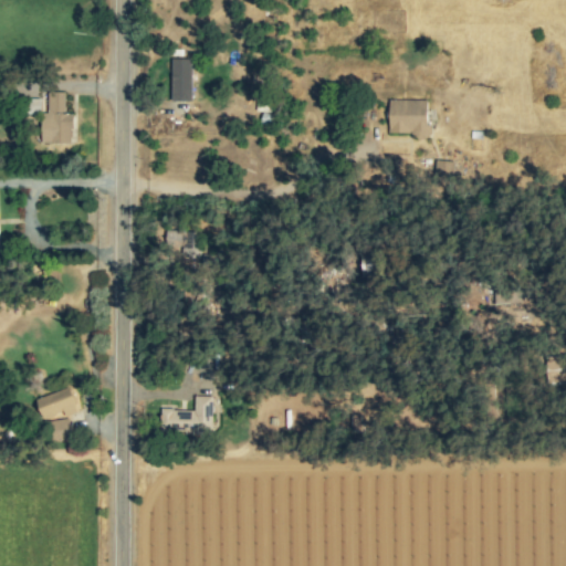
[(170,101),(191,101),(191,59),(171,59),(170,101)]
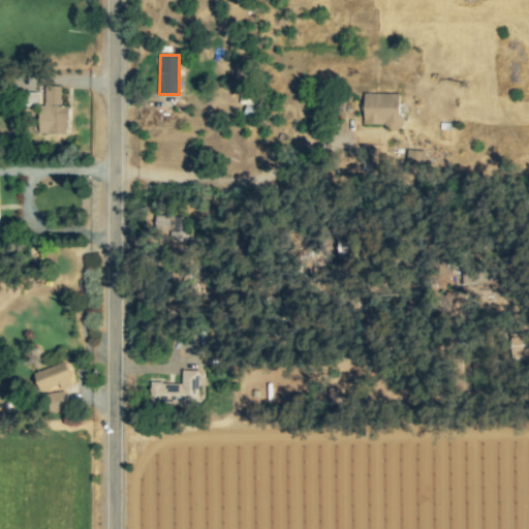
[(40,133),(66,134),(67,105),(60,105),(61,86),(41,86),(40,133)]
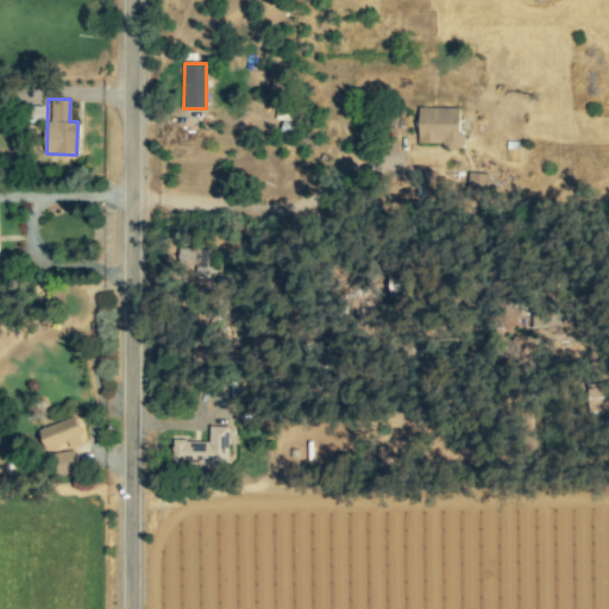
[(460,107),(419,107),(419,144),(460,145),(460,107)]
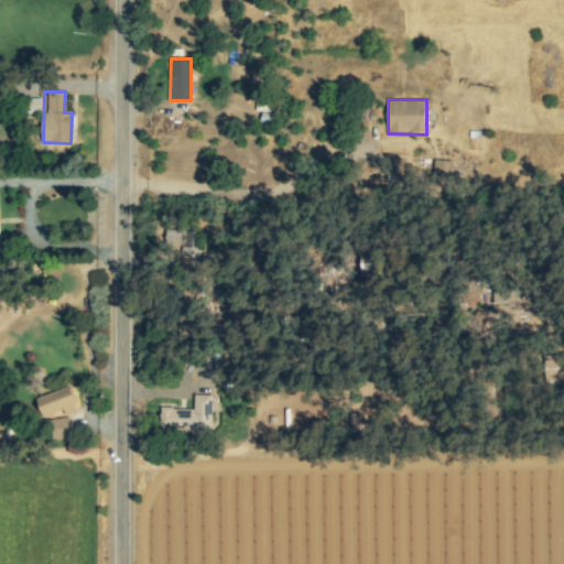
[(77,409),(69,386),(35,397),(43,420),(77,409)]
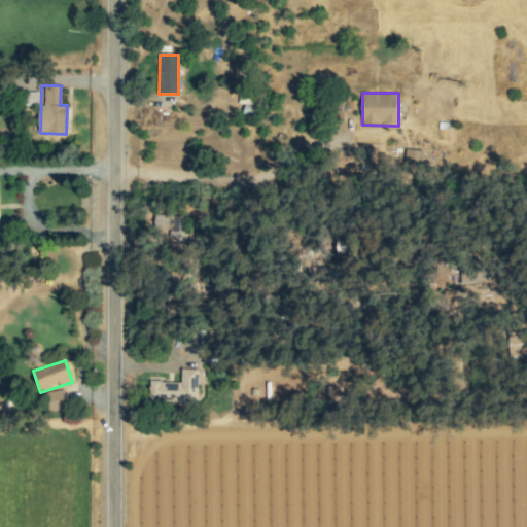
[(180,382),(149,381),(149,396),(197,397),(198,369),(181,369),(180,382)]
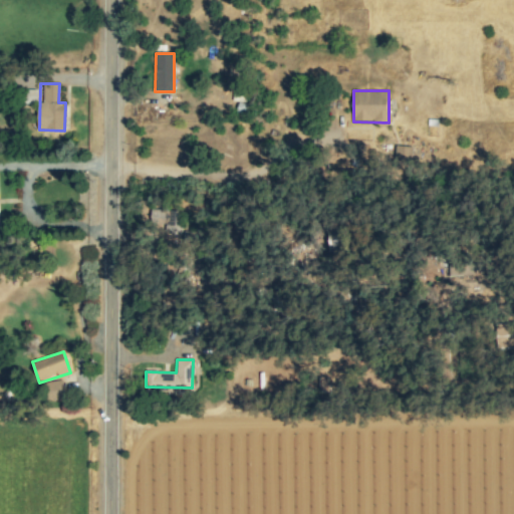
[(44,399),(64,398),(63,380),(43,381),(44,399)]
